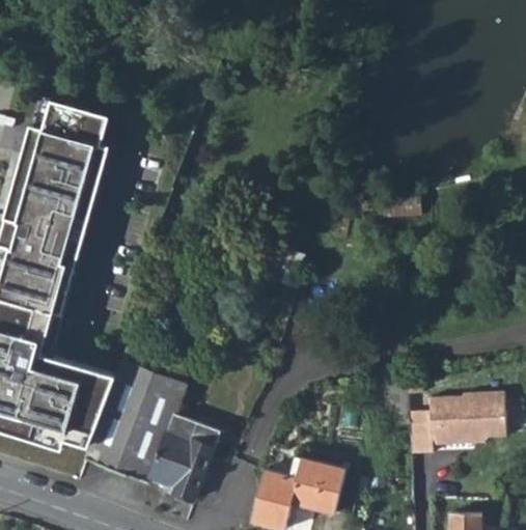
[(82,461),(144,484),(146,478),(169,416),(182,384),(158,374),(161,364),(123,350),(113,378),(49,358),(109,148),(101,145),(109,117),(38,96),(8,201),(6,201),(0,222),(0,430),(56,448),(58,440),(87,448),(82,461)]
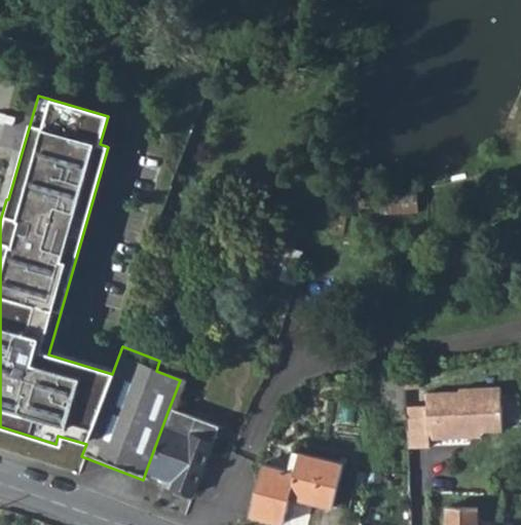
[(413,186),(371,187),(371,213),(414,212),(413,186)]
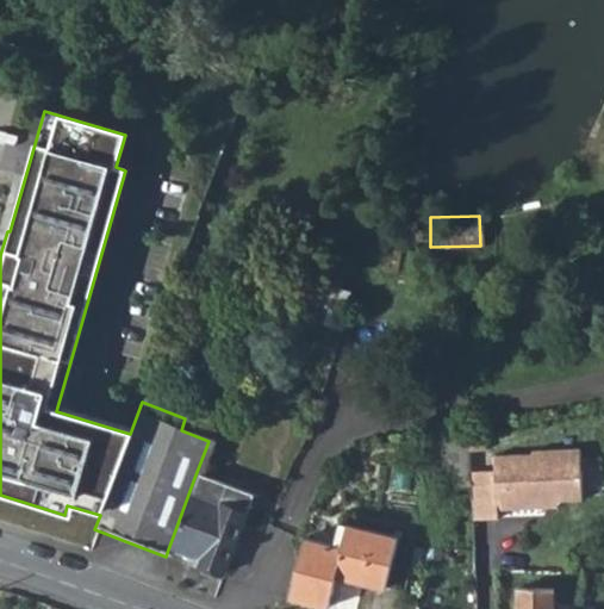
[(293,300),(342,316),(348,294),(299,277),(293,300)]
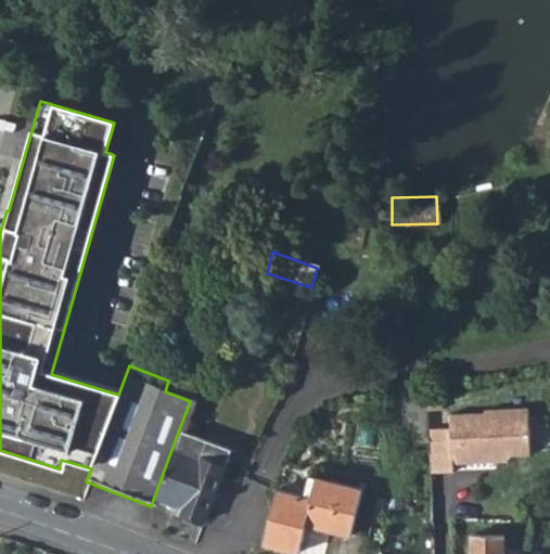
[(447,432),(425,434),(425,449),(427,474),(450,473),(450,465),(494,464),(493,455),(527,454),(524,409),(481,411),(481,415),(445,417),(447,432)]
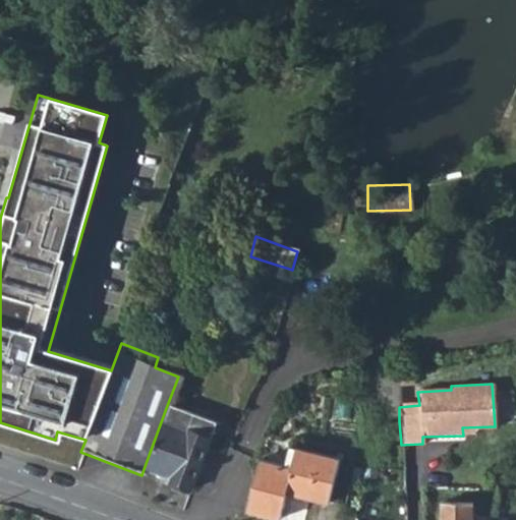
[(211,423),(166,408),(144,469),(166,478),(165,483),(186,492),(203,447),(211,423)]
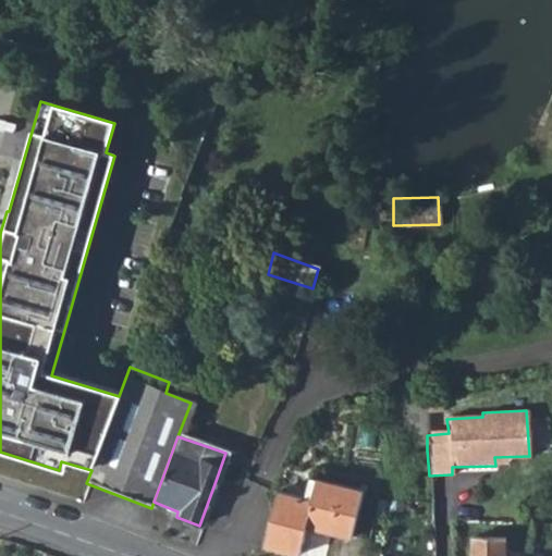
[(356,492),(310,483),(305,503),(273,495),(260,550),(286,555),(295,555),(303,528),(347,538),(356,492)]
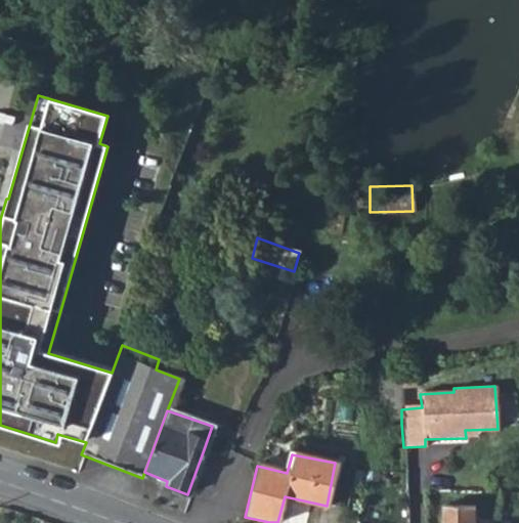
[(471,522),(472,508),(442,507),(441,522),(471,522)]
